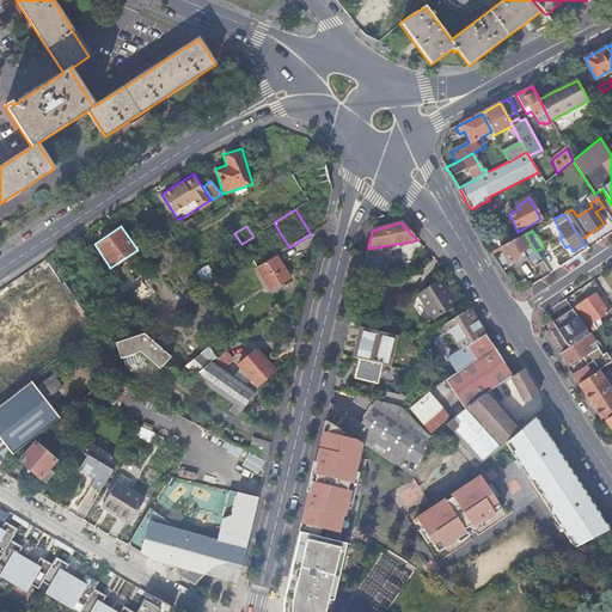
[(525,234),(500,248),(503,252),(508,263),(514,261),(520,257),(518,254),(532,246),(525,234)]
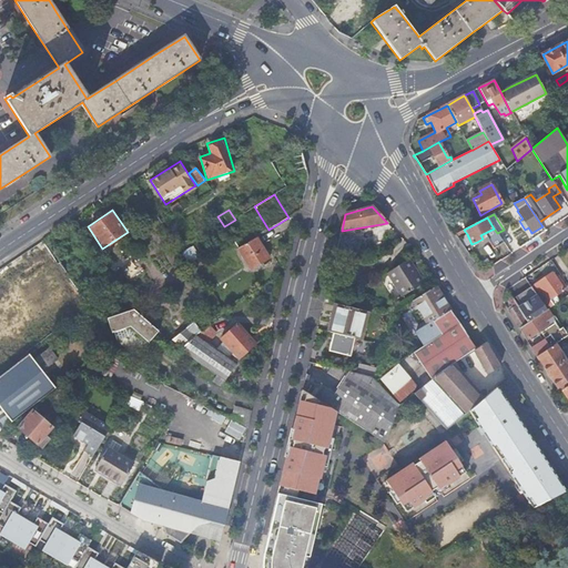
[(346,254),(358,257),(362,242),(343,239),(344,235),(341,234),(336,252),(346,254)]
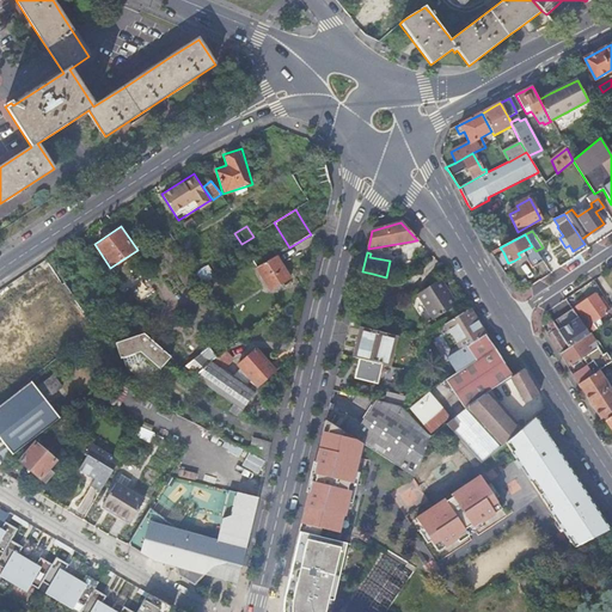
[(508,263),(503,252),(497,255),(503,265),(508,263)]
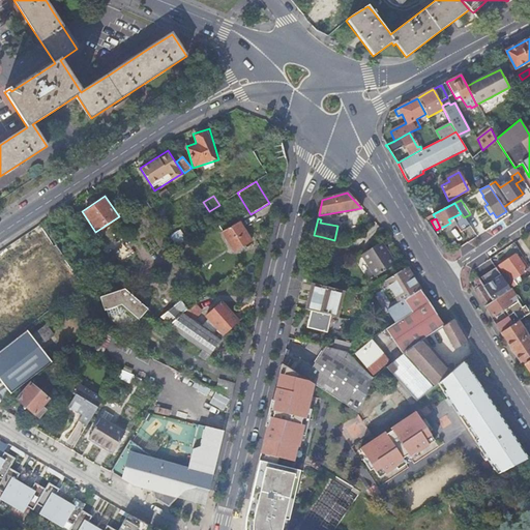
[(239,222),(222,232),(234,252),(242,246),(251,241),(239,222)]
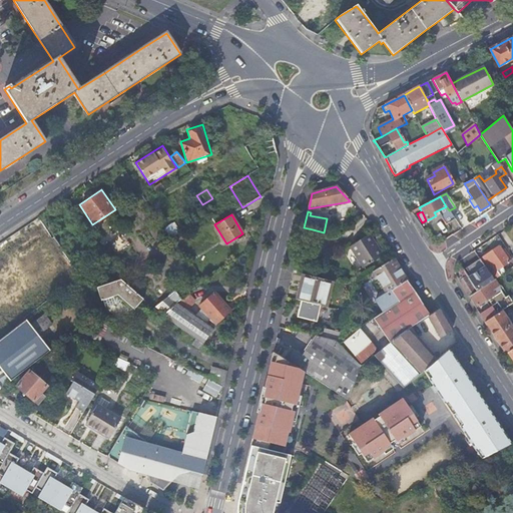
[(376,244),(369,234),(350,247),(365,269),(383,255),(376,244)]
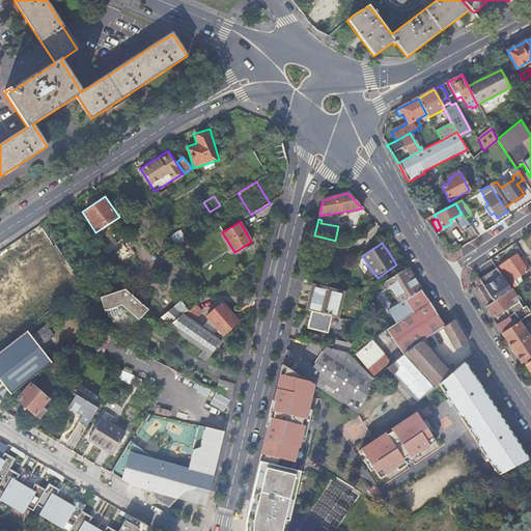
[(520,260),(516,255),(509,260),(503,264),(513,280),(529,270),(522,259),(520,260)]
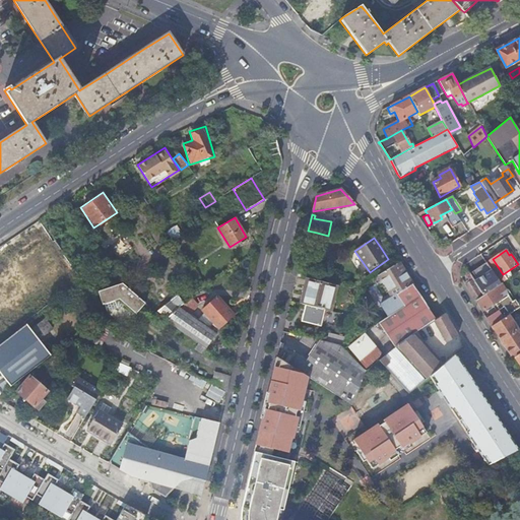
[(396,295),(412,284),(406,273),(399,262),(379,275),(393,298),(381,306),(389,317),(404,307),(396,295)]
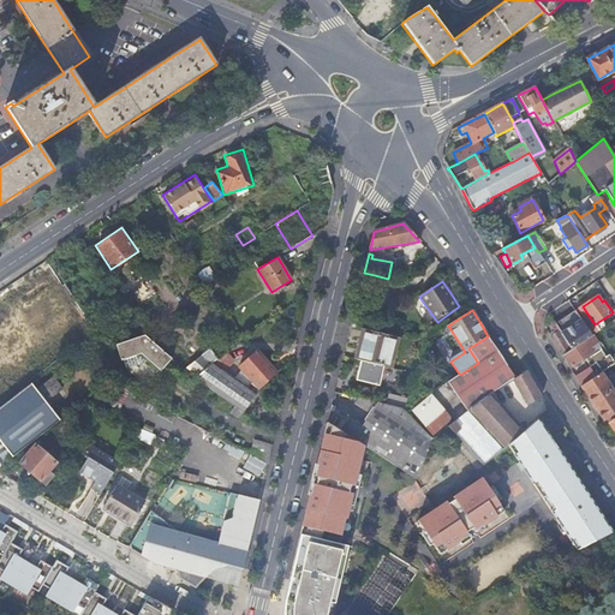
[(561,333),(571,350),(592,335),(579,315),(575,317),(573,314),(566,317),(557,322),(563,332),(561,333)]
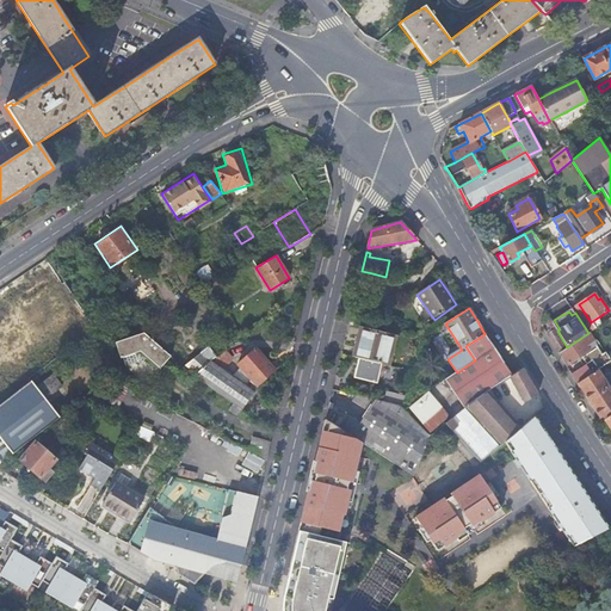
[(545,323),(550,331),(555,328),(551,320),(545,323)]
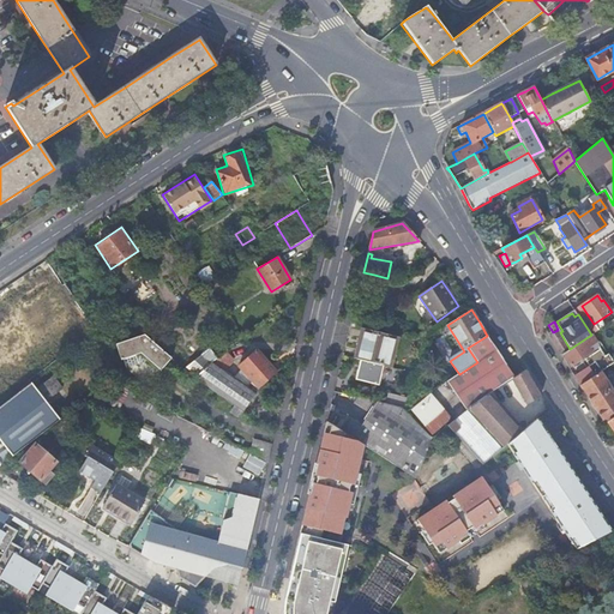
[(555,345),(561,355),(563,354),(570,349),(560,332),(558,330),(553,332),(549,335),(555,345)]
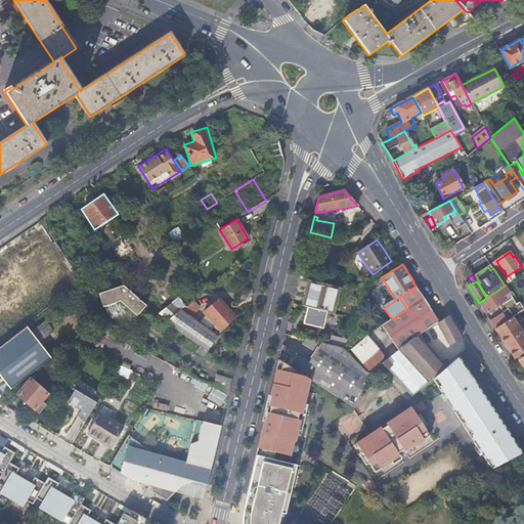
[(306,294),(303,306),(308,307),(328,312),(334,313),(340,289),(314,282),(313,289),(312,295),(306,294)]
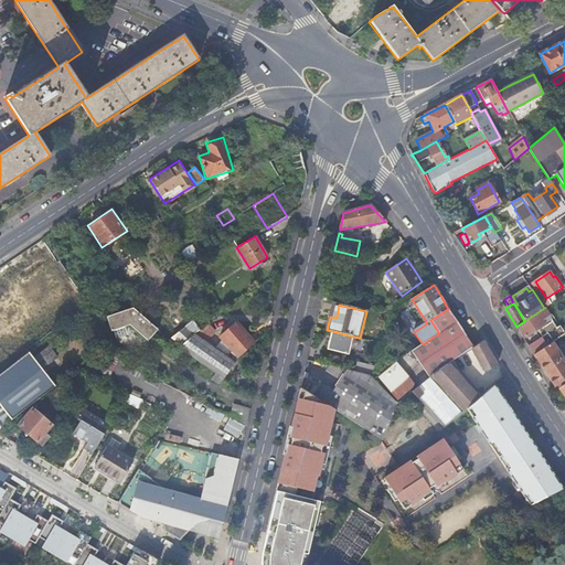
[(158,330),(131,307),(106,317),(112,331),(113,330),(128,324),(135,330),(147,340),(158,330)]
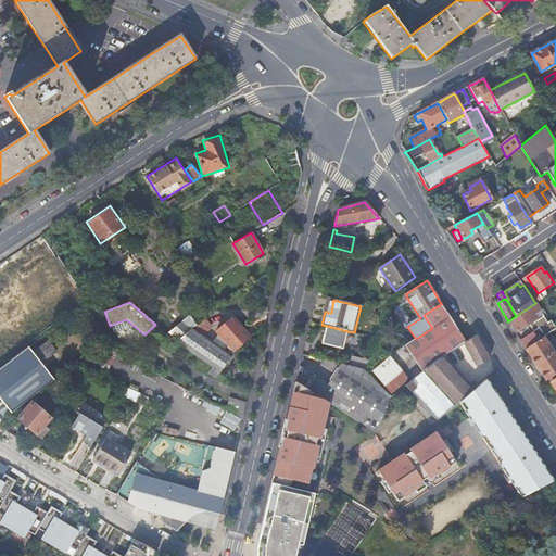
[(516,316),(509,320),(513,326),(517,331),(535,318),(533,315),(540,311),(535,303),(516,316)]
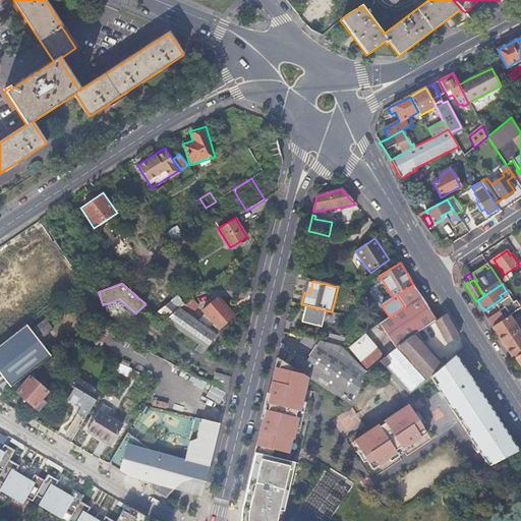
[(380,324),(394,345),(392,347),(391,347),(385,352),(387,355),(405,340),(413,335),(433,323),(436,321),(431,315),(428,309),(413,285),(397,295),(405,307),(390,317),(380,324)]
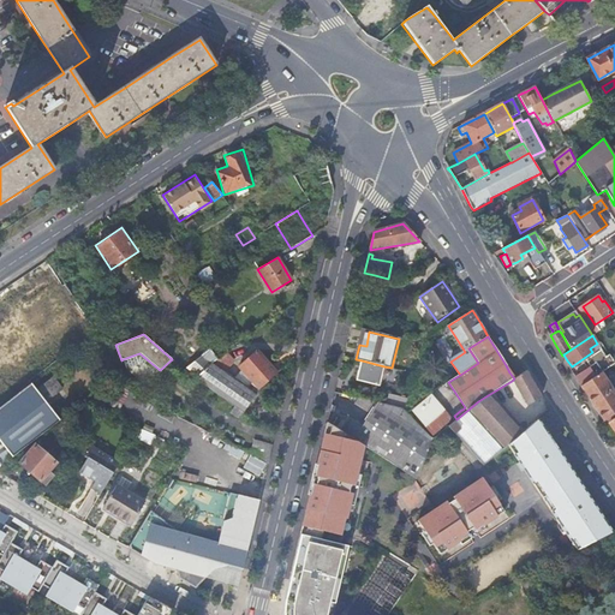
[(216,359),(209,350),(186,369),(197,376),(195,378),(244,412),(257,393),(256,392),(249,388),(234,378),(221,370),(210,364),(216,359)]
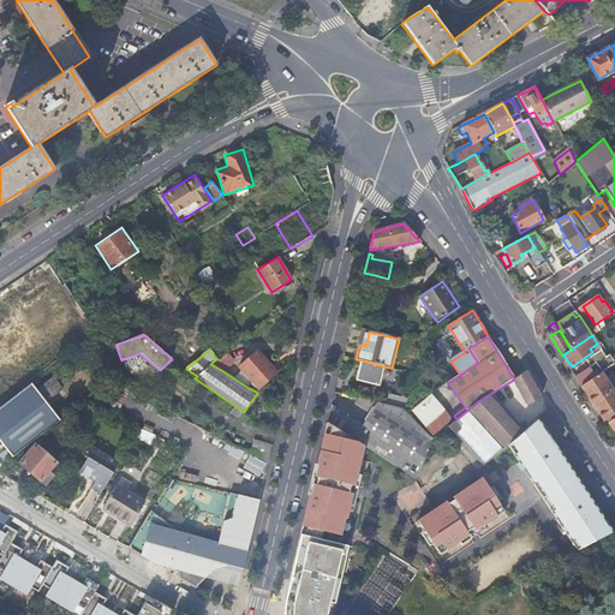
[(254,383),(249,388),(256,392),(276,374),(272,368),(257,352),(239,368),(243,371),(254,383)]
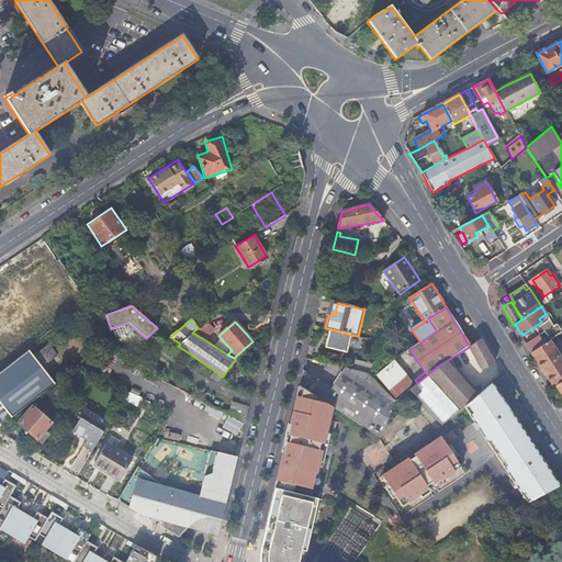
[(127,323),(112,328),(115,337),(126,333),(128,335),(134,328),(127,323)]
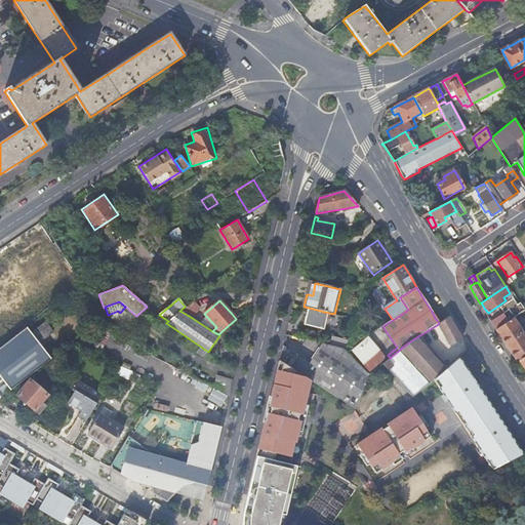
[(192,301),(187,306),(185,307),(179,311),(189,316),(198,310),(192,301)]
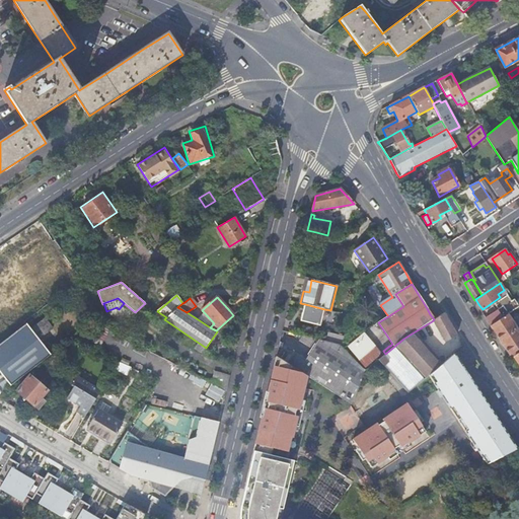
[(324,309),(305,304),(303,311),(301,321),(320,325),(324,309)]
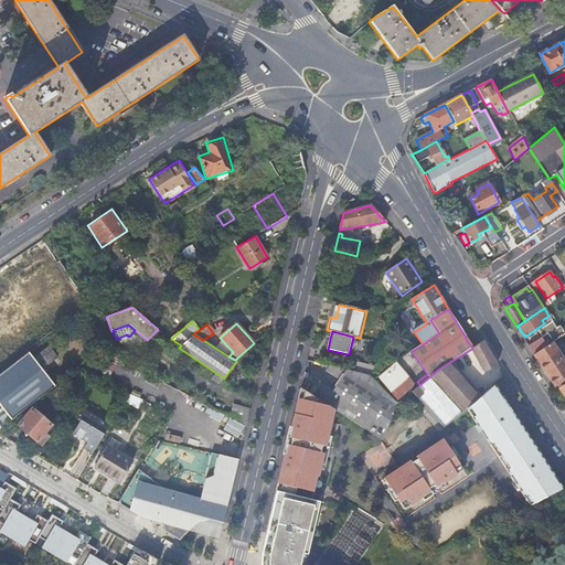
[(528,345),(533,354),(553,341),(547,333),(528,345)]
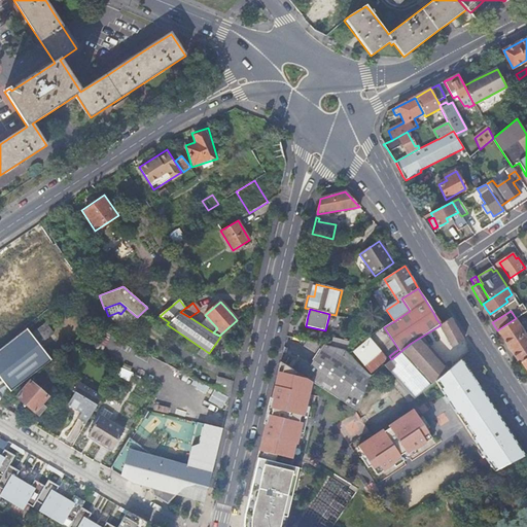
[(208,318),(201,324),(213,332),(217,328),(208,318)]
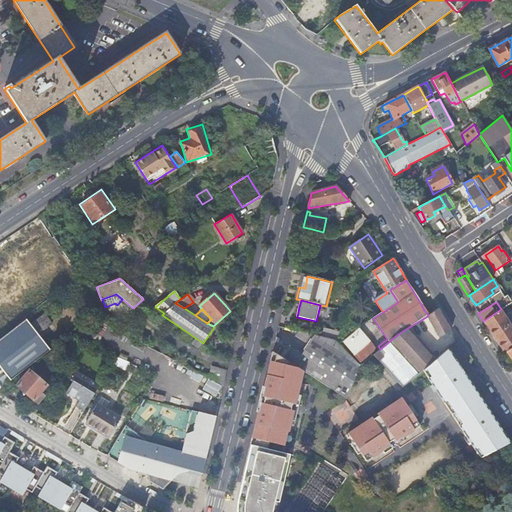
[(428,315),(426,317),(439,338),(445,334),(451,331),(438,309),(428,315)]
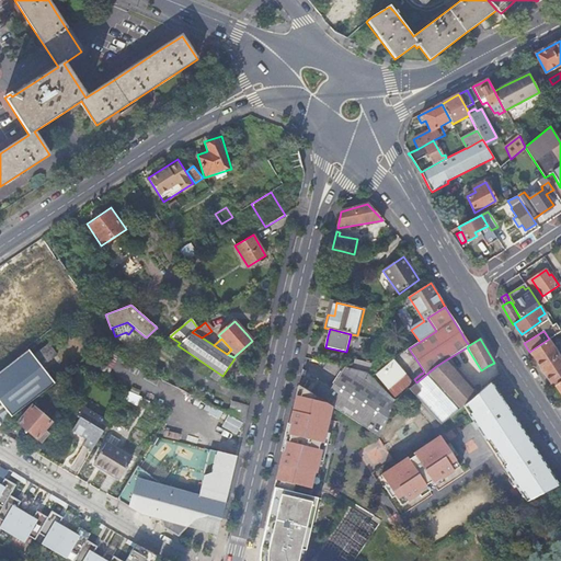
[(560,356),(549,339),(529,352),(529,353),(534,359),(539,365),(540,368),(542,371),(550,385),(553,382),(560,377),(560,356)]
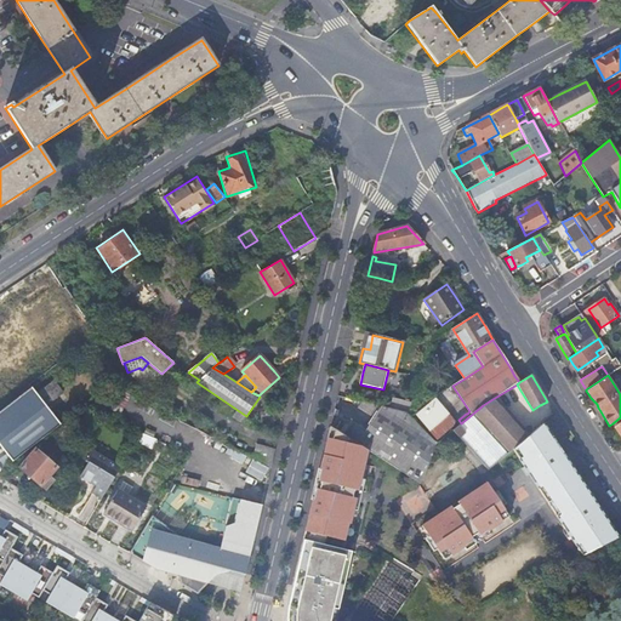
[(0,445),(12,461),(61,425),(47,406),(63,394),(55,382),(38,394),(32,387),(0,412),(0,445)]
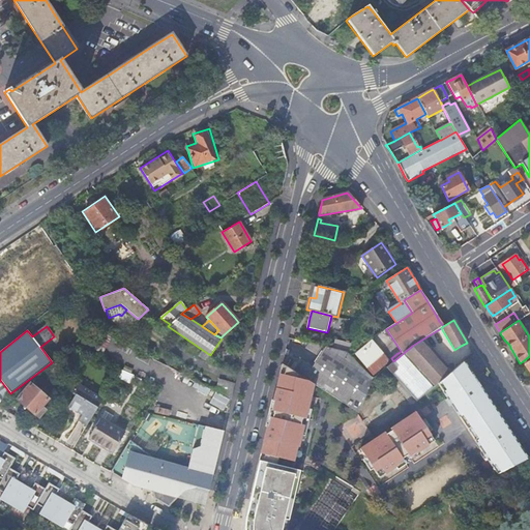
[(325,347),(339,350),(341,342),(327,339),(325,347)]
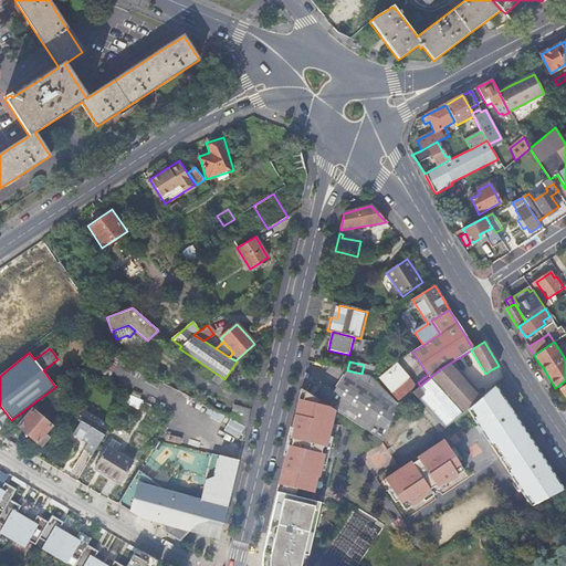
[(468,410),(472,406),(481,398),(449,364),(440,369),(420,386),(412,392),(418,398),(447,430),(468,410)]
